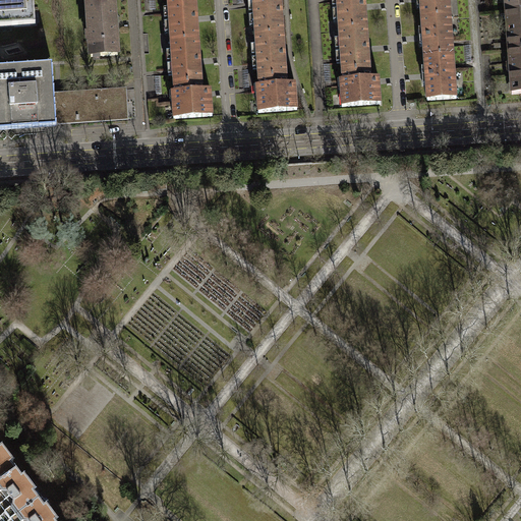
[(34,0),(0,0),(0,21),(11,21),(12,27),(30,25),(29,8),(35,7),(34,0)]
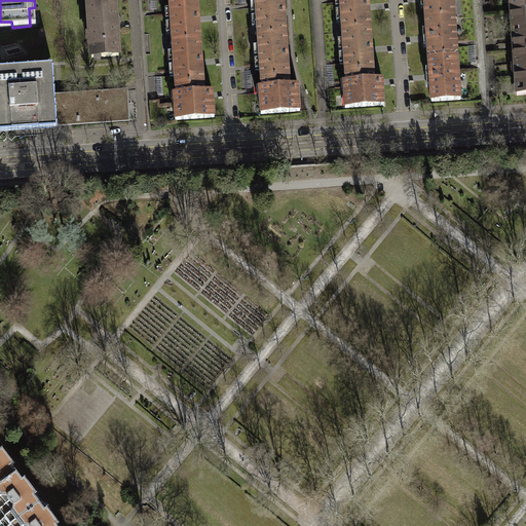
[(200,41),(197,0),(175,0),(170,0),(171,9),(167,9),(170,34),(172,33),(173,43),(200,41)]
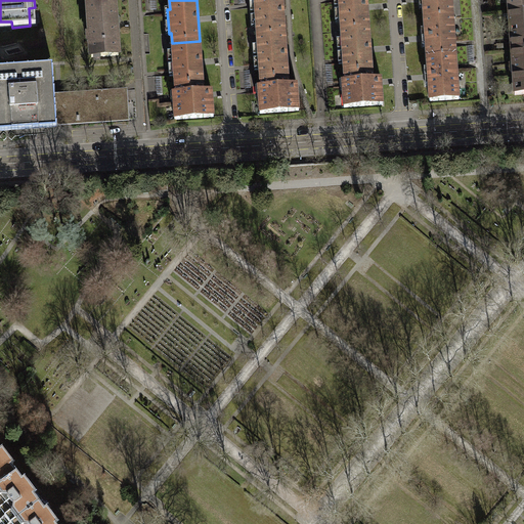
[(257,37),(286,35),(282,0),(254,0),(255,3),(252,4),(254,28),(257,27),(257,37)]
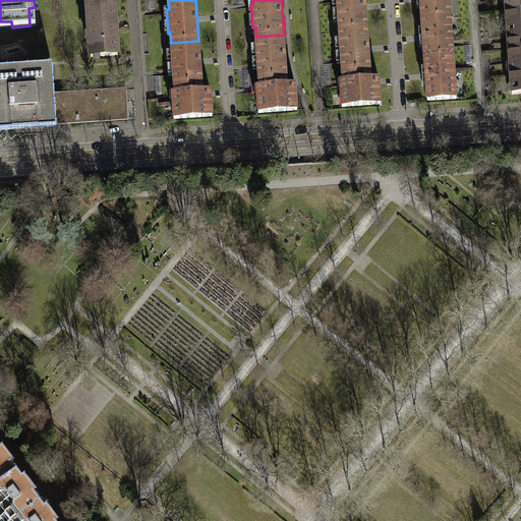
[(339,31),(367,29),(364,0),(334,0),(336,21),(339,20),(339,31)]
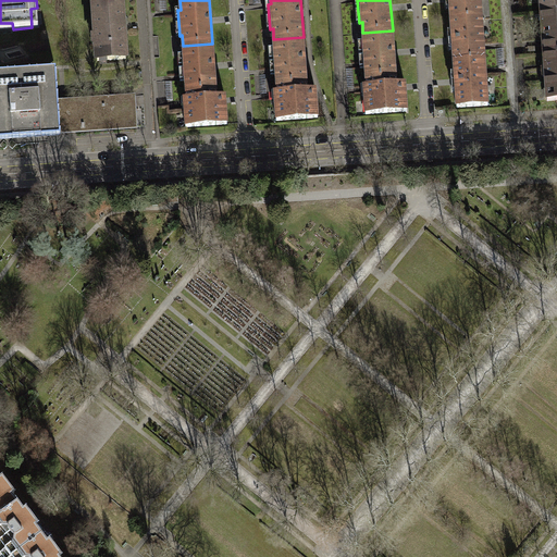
[(450,20),(482,17),(480,0),(445,0),(446,9),(450,9),(450,20)]
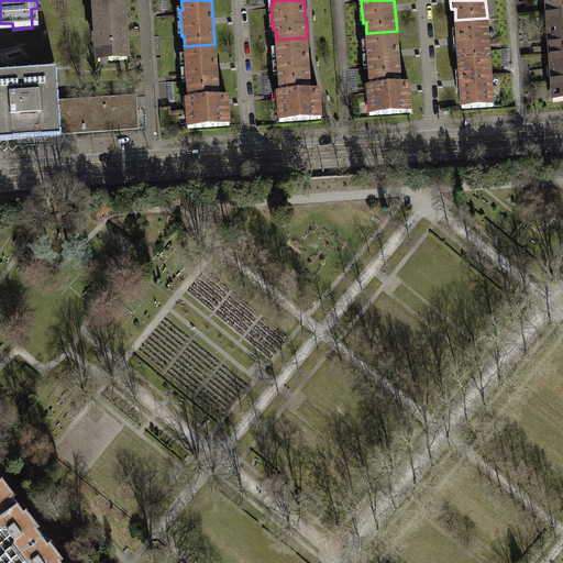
[(562,12),(562,0),(545,0),(547,13),(562,12)]
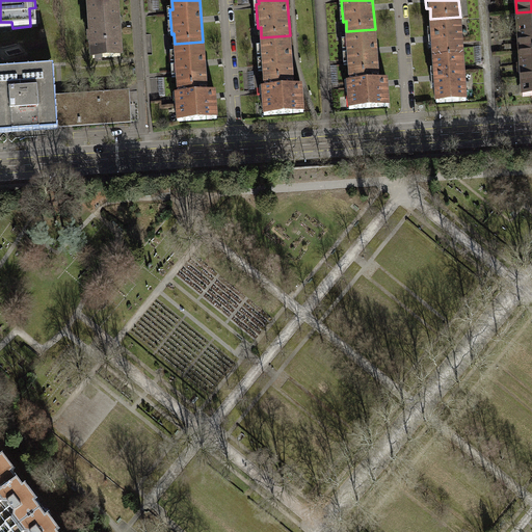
[(121,56),(116,1),(90,3),(91,12),(89,12),(92,58),(121,56)]
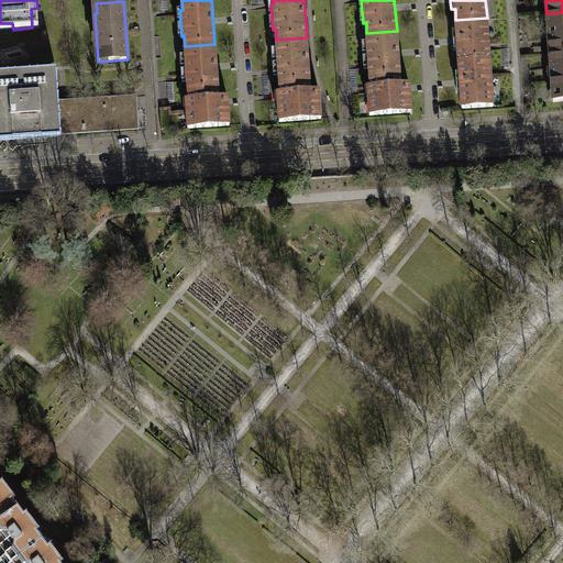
[(562,54),(562,12),(547,13),(550,56),(562,54)]
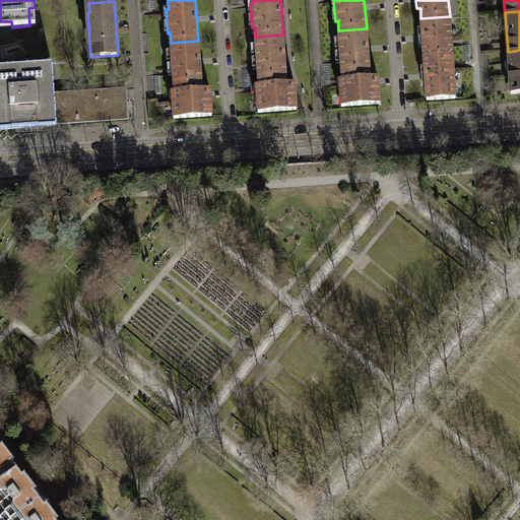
[(424,57),(453,55),(450,16),(420,18),(421,29),(418,29),(419,47),(423,47),(424,57)]
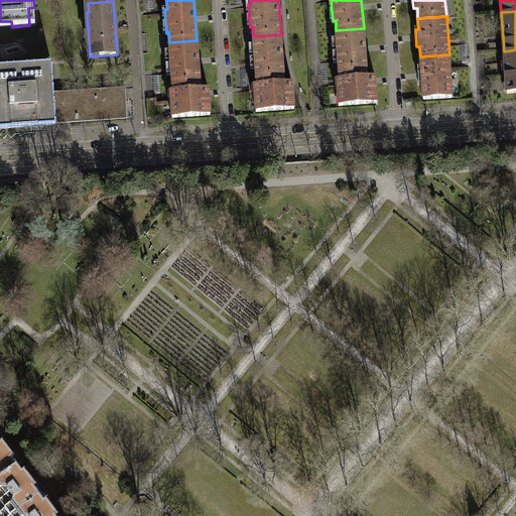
[(339,72),(367,70),(364,28),(336,30),(337,39),(335,39),(336,62),(339,62),(339,72)]
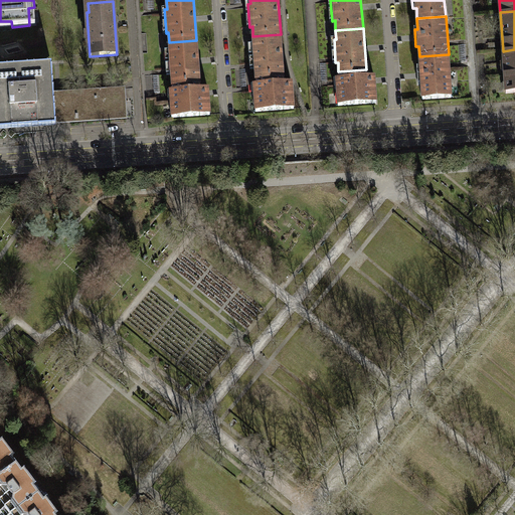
[(255,77),(284,75),(281,34),(252,36),(253,45),(250,45),(252,68),(255,68),(255,77)]
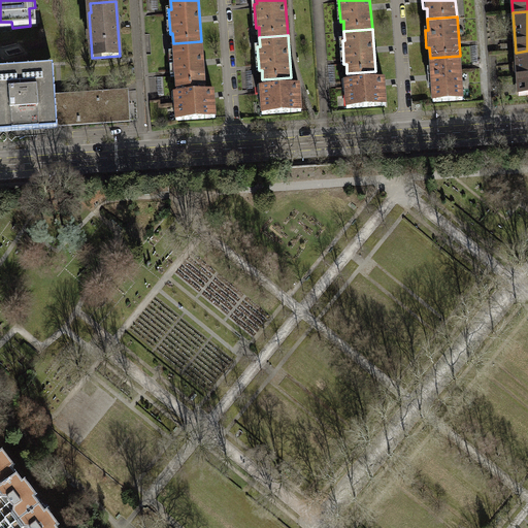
[(204,84),(201,41),(173,43),(174,53),(171,53),(173,76),(175,76),(176,86),(204,84)]
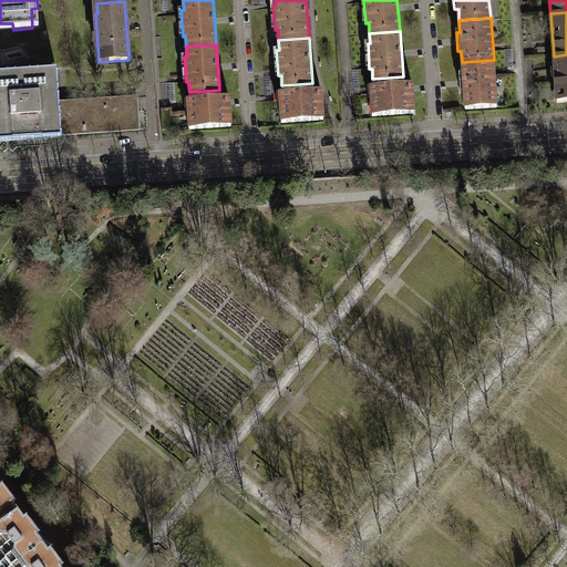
[(566,54),(554,57),(557,103),(566,102),(566,54)]
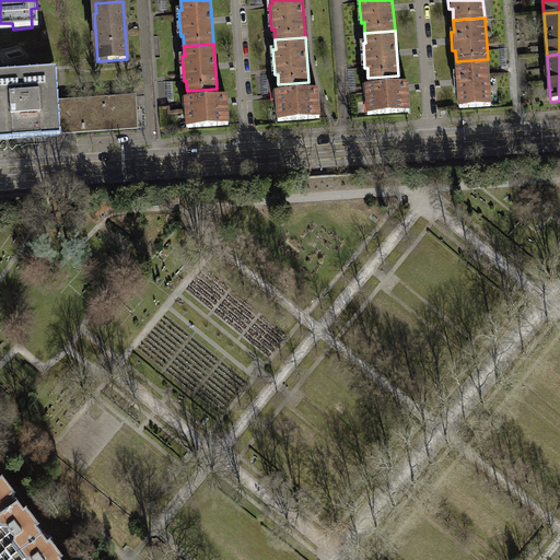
[(488,59),(456,61),(457,73),(454,73),(455,92),(458,92),(459,108),(491,106),(488,59)]
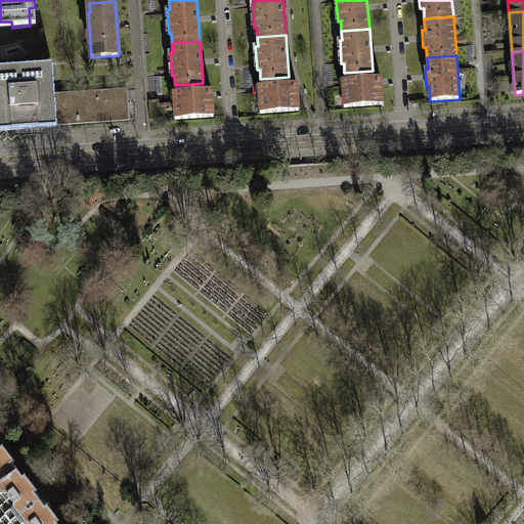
[(0,132),(57,129),(56,126),(54,93),(53,66),(0,69),(0,132)]
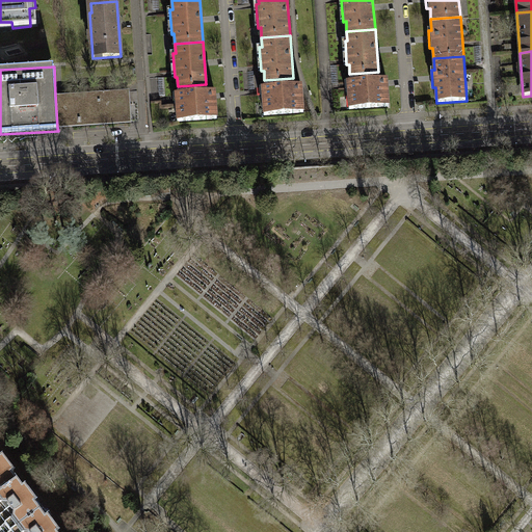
[(378,72),(349,74),(350,83),(347,83),(349,109),(389,107),(388,86),(379,86),(378,72)]
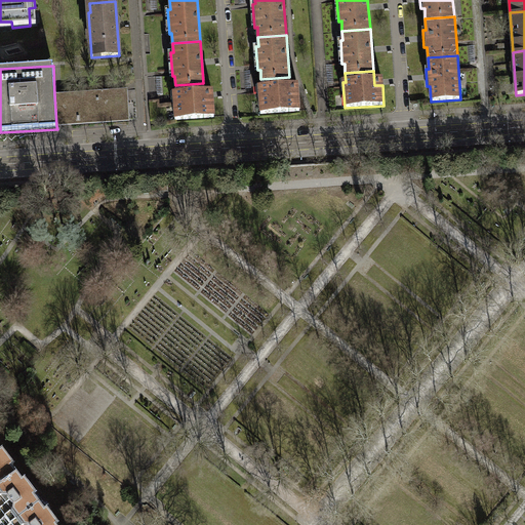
[(289,77),(260,79),(261,87),(259,88),(259,95),(260,114),(299,112),(298,91),(292,91),(291,85),(289,85),(289,77)]
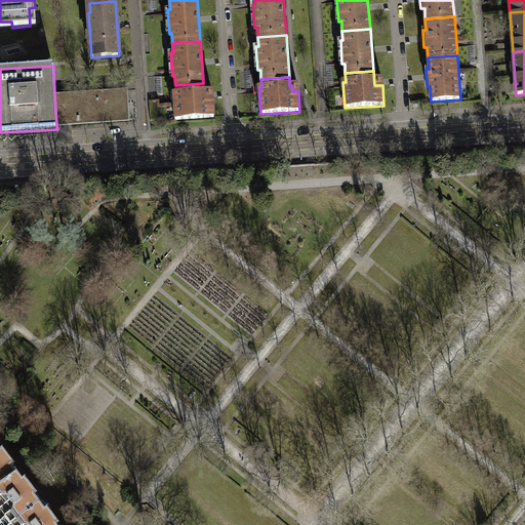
[(204,91),(203,83),(175,85),(176,94),(173,94),(174,102),(173,102),(175,120),(214,118),(213,96),(207,97),(206,91),(204,91)]
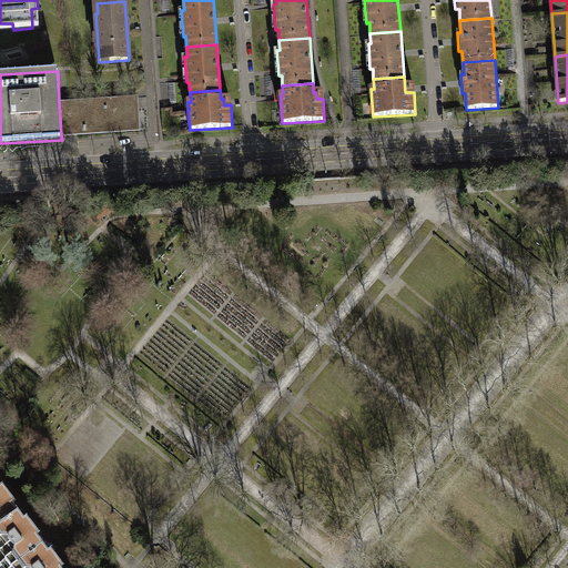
[(139,97),(59,101),(61,137),(141,131),(139,97)]
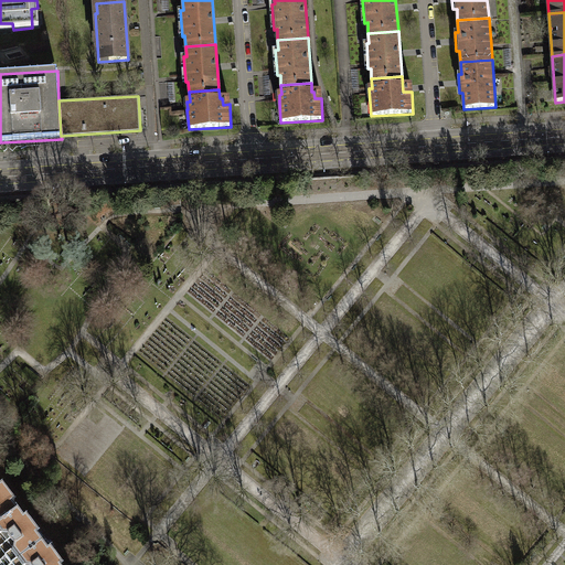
[(0,522),(18,510),(12,502),(16,500),(2,483),(0,484),(0,522)]
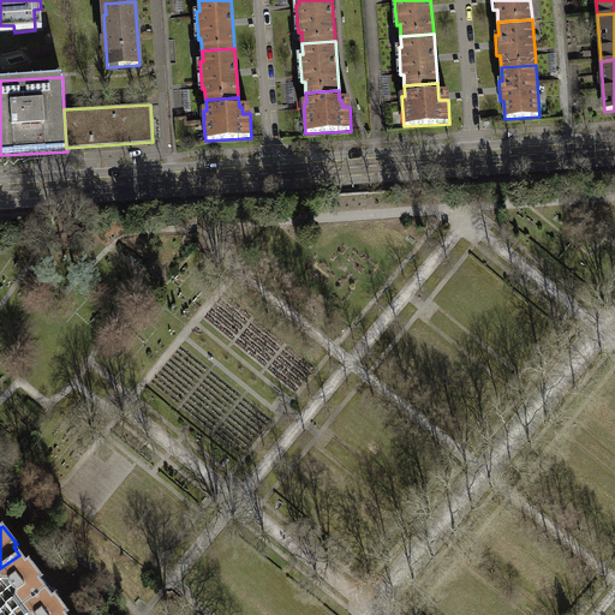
[(25,562),(19,555),(0,568),(0,609),(0,610),(4,608),(9,614),(11,614),(46,590),(40,580),(42,579),(29,560),(25,562)]
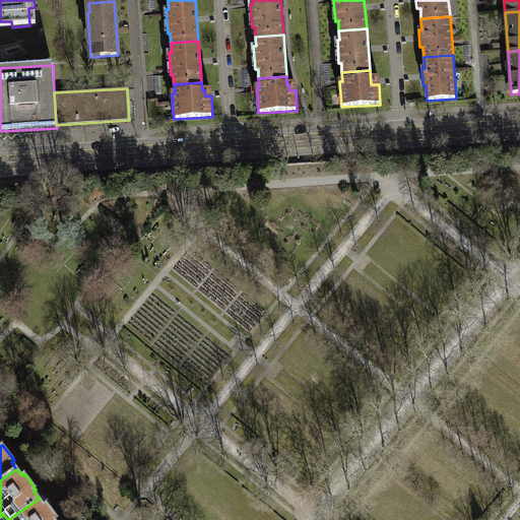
[(44,505),(39,499),(9,519),(57,519),(58,519),(47,504),(44,505)]
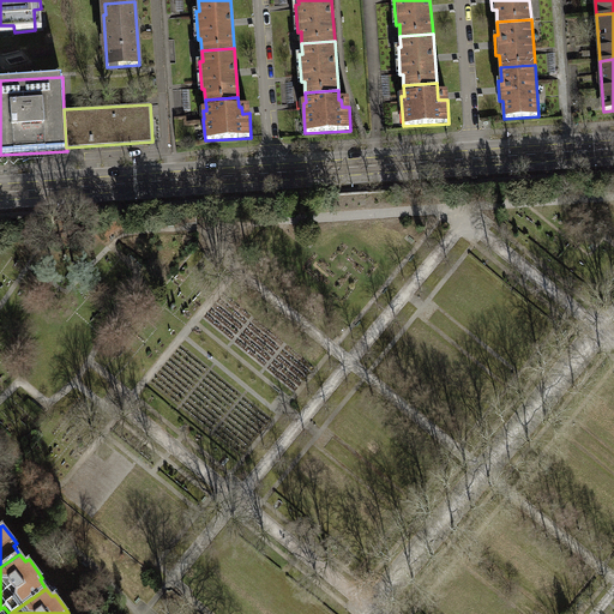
All buildings are outlined.
